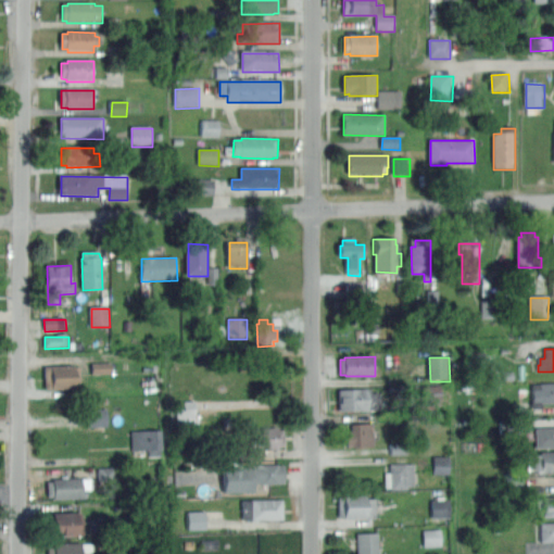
[(47,391),(46,367),(75,366),(76,368),(82,368),(83,383),(77,383),(77,390),(47,391)]
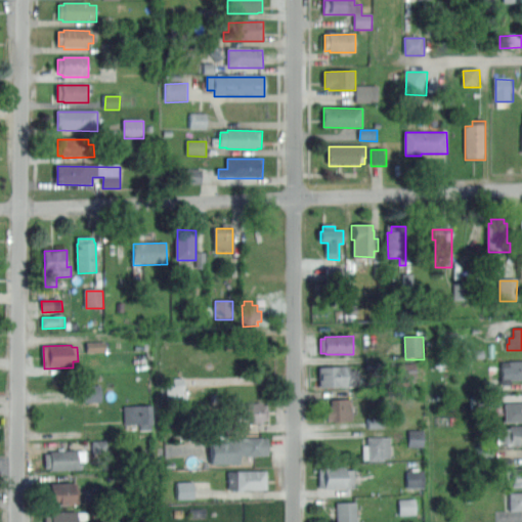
[(521,381),(511,381),(511,387),(502,387),(502,362),(521,361),(521,381)]
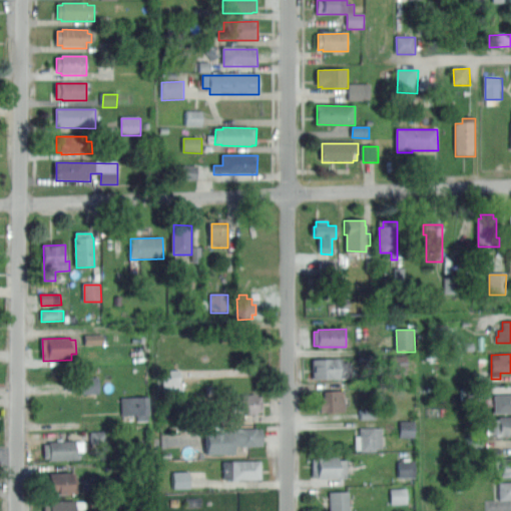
[(314,381),(313,362),(344,360),(344,364),(352,363),(353,379),(314,381)]
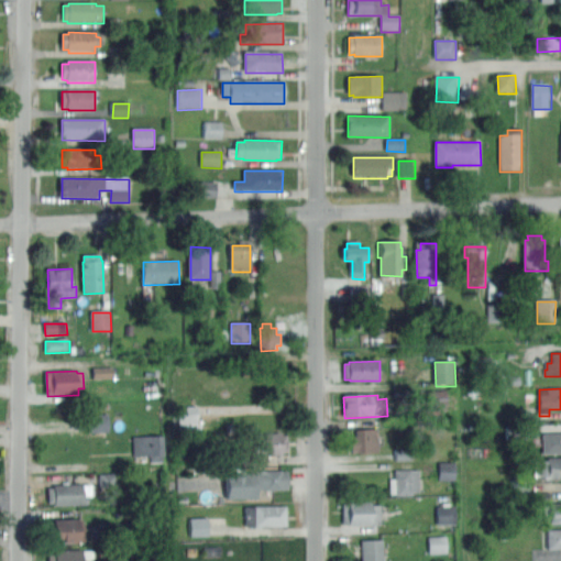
[(200,424),(200,408),(178,408),(178,424),(200,424)]
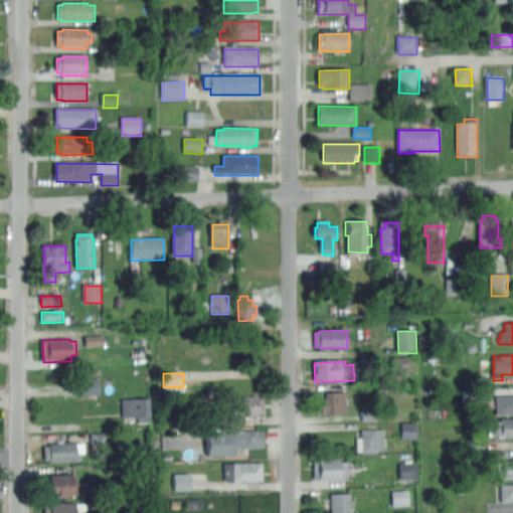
[(83,397),(102,397),(102,379),(83,379),(83,397)]
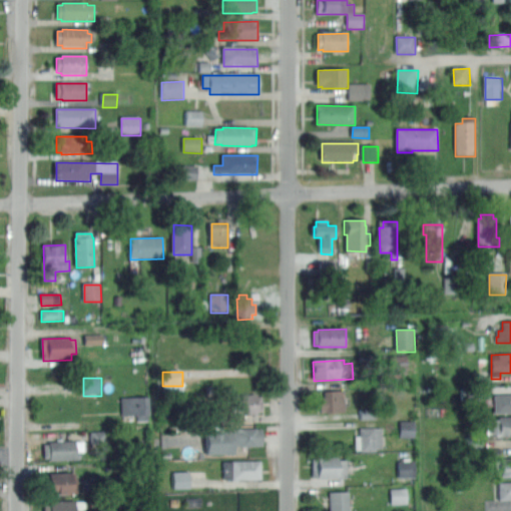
[(345,412),(322,413),(322,399),(327,399),(326,392),(344,391),(345,412)]
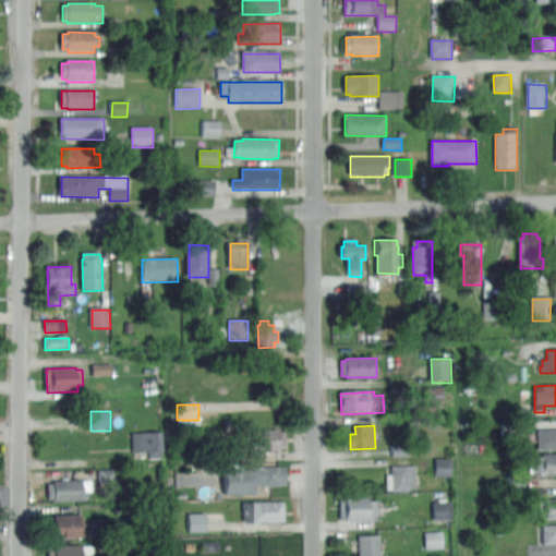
[(555,449),(539,450),(538,431),(555,430),(555,449)]
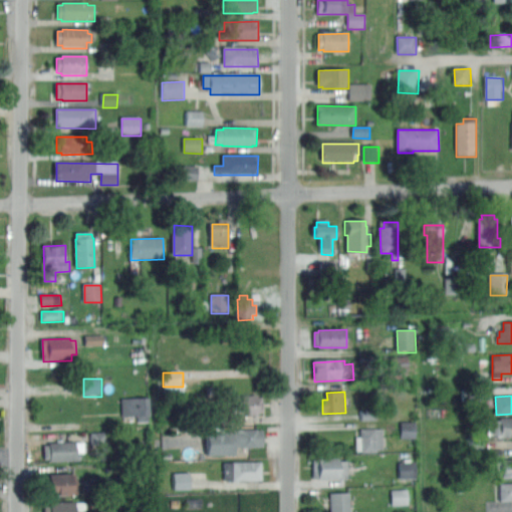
[(230,417),(230,399),(237,399),(237,398),(257,397),(257,399),(264,399),(265,413),(258,413),(258,417),(230,417)]
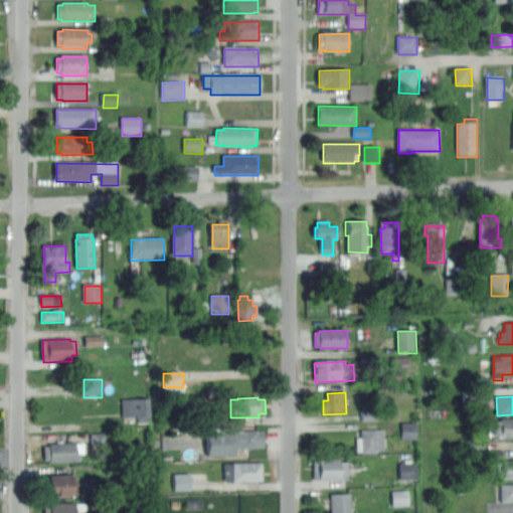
[(139,424),(139,417),(125,418),(125,400),(150,400),(150,423),(139,424)]
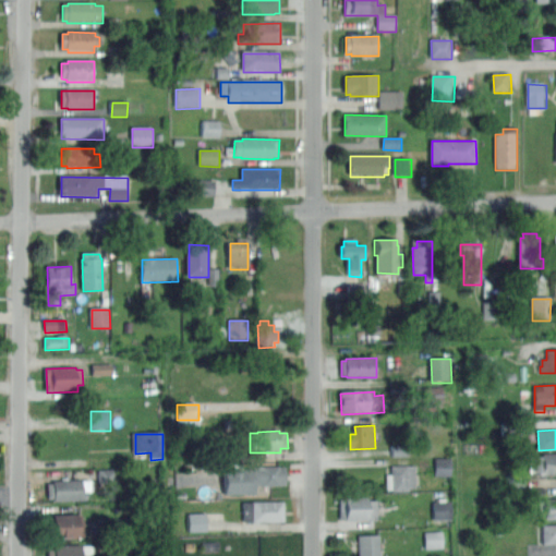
[(555,475),(543,475),(543,473),(529,473),(529,458),(543,458),(543,455),(555,454),(555,475)]
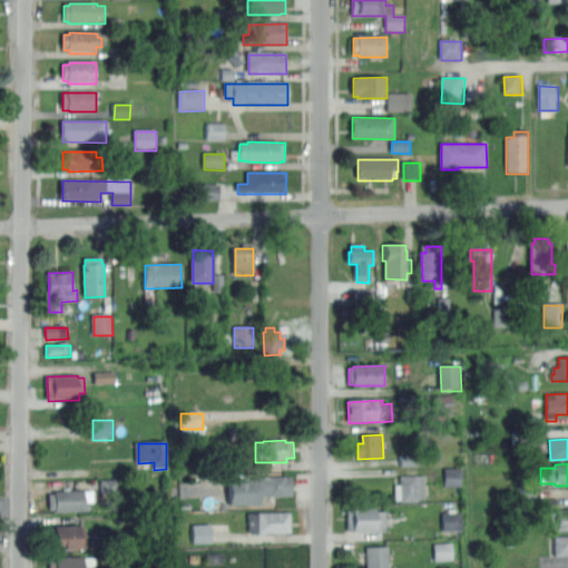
[(463,488),(463,470),(446,470),(446,488),(463,488)]
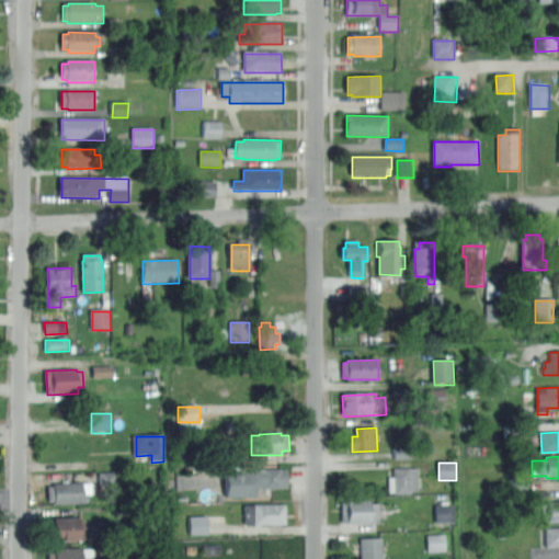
[(280,470),(280,472),(286,472),(286,490),(255,491),(255,499),(246,500),(246,498),(226,498),(226,474),(260,474),(260,471),(280,470)]
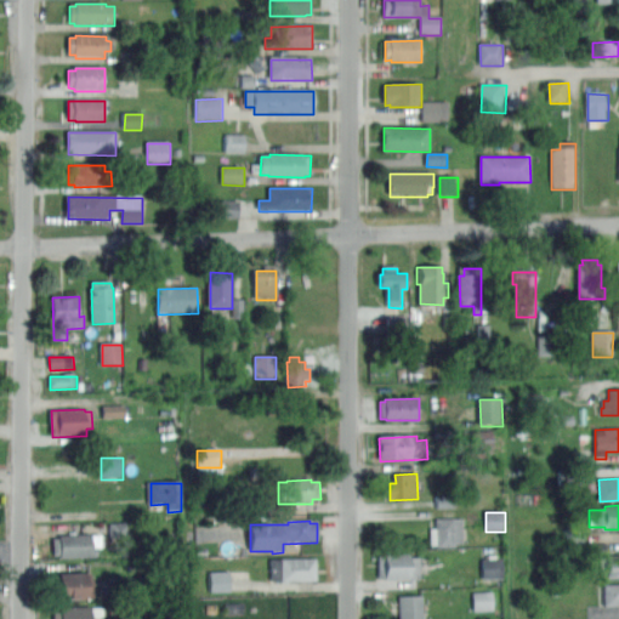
[(464,521),(464,546),(459,546),(459,549),(441,549),(441,547),(433,547),(433,532),(439,532),(439,521),(464,521)]
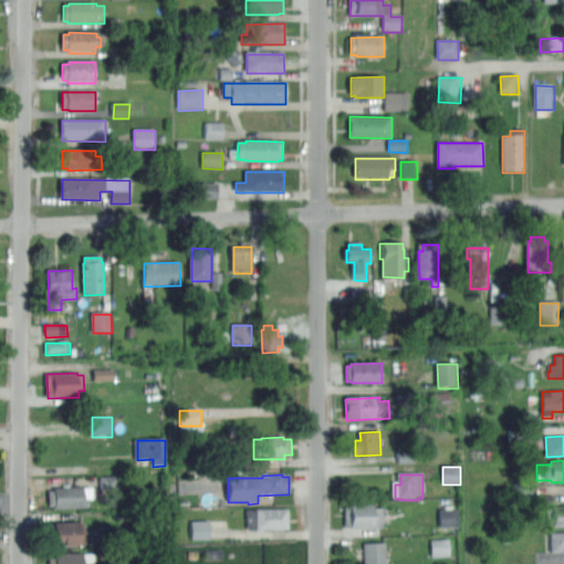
[(180,480),(180,493),(227,494),(227,481),(180,480)]
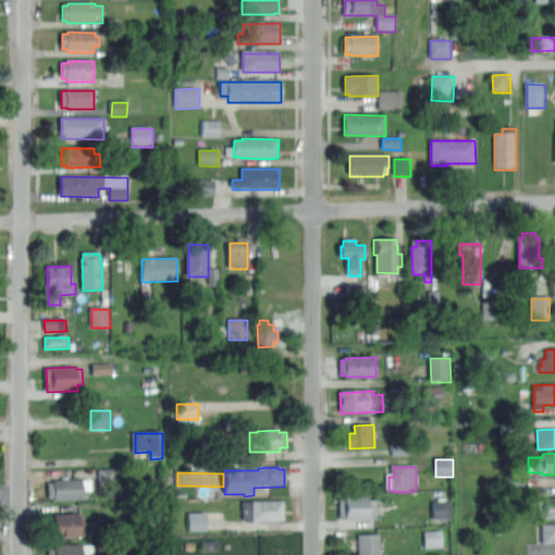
[(56,501),(56,498),(49,498),(48,484),(54,483),(54,481),(83,480),(83,491),(88,490),(88,500),(56,501)]
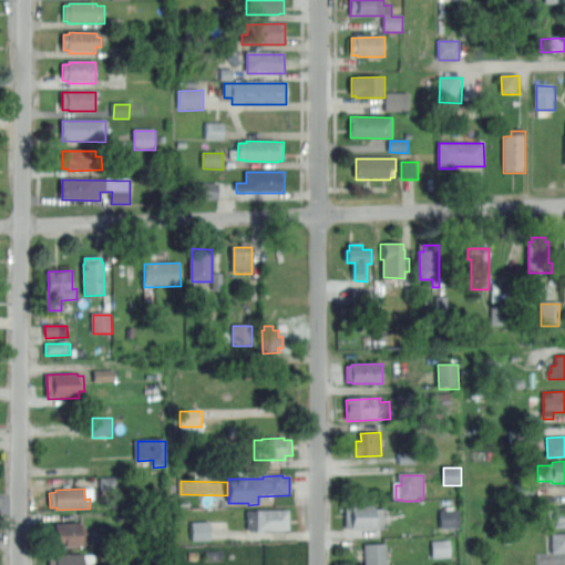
[(384,528),(346,530),(346,509),(376,507),(376,510),(384,510),(384,528)]
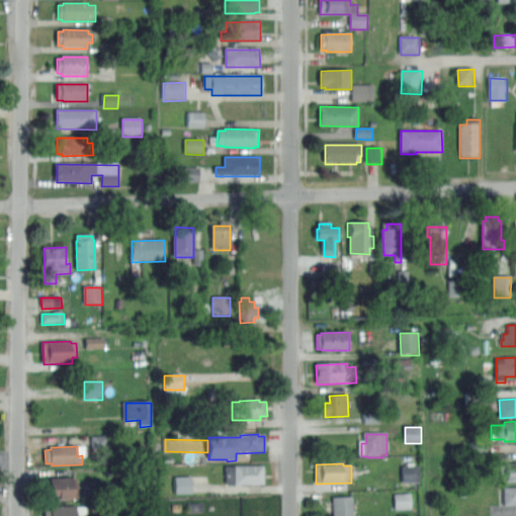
[(515,481),(505,482),(505,478),(502,478),(501,465),(515,464),(515,481)]
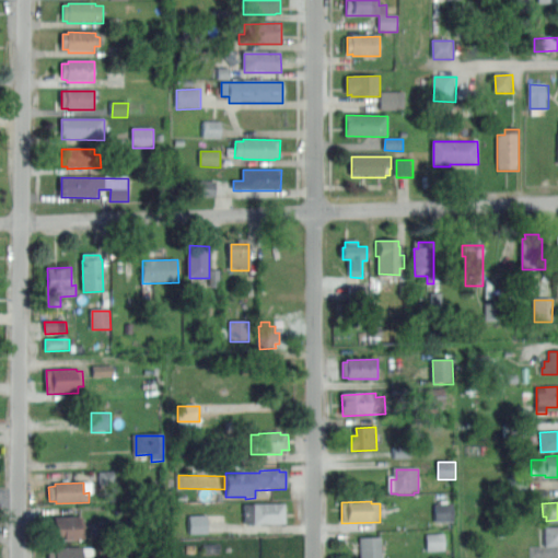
[(245,525),(245,506),(286,504),(286,524),(245,525)]
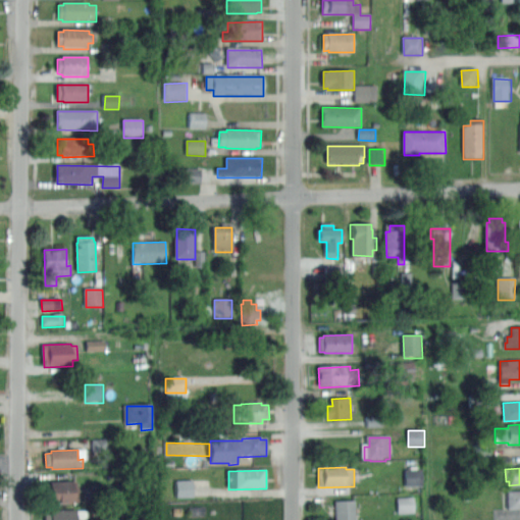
[(177,500),(197,499),(196,481),(177,481),(177,500)]
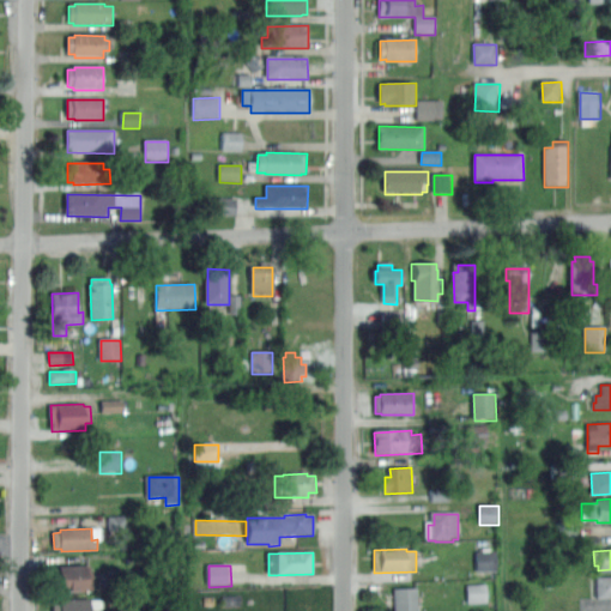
[(53,591),(53,569),(58,569),(58,567),(89,567),(89,574),(91,574),(92,582),(97,582),(97,591),(53,591)]
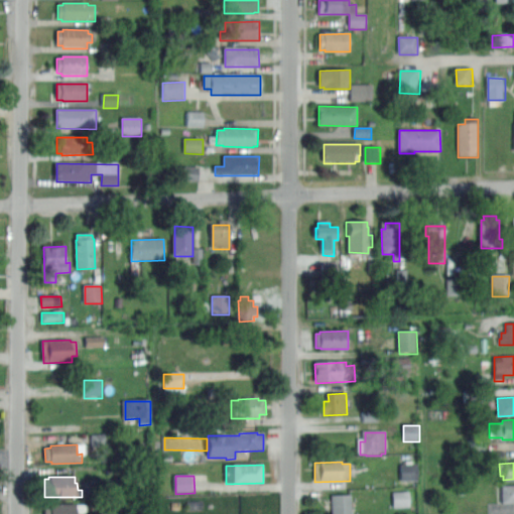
[(513,504),(502,504),(502,487),(513,486),(513,504)]
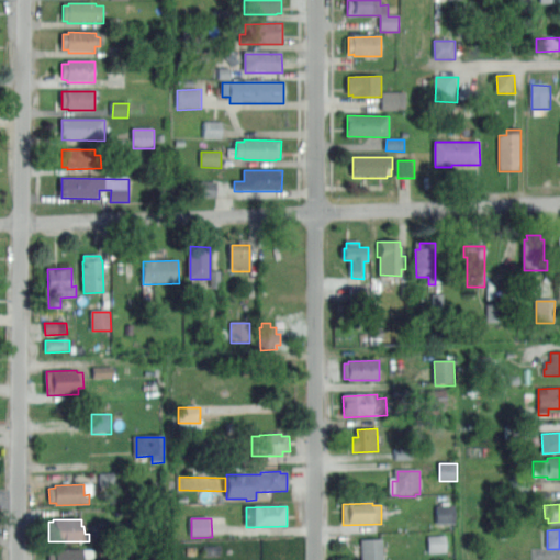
[(429,553),(449,555),(449,538),(429,537),(429,553)]
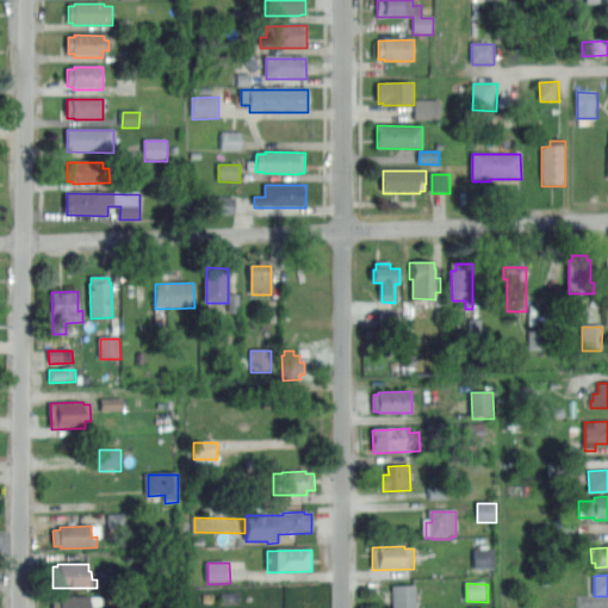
[(394,607),(394,587),(416,587),(416,607),(394,607)]
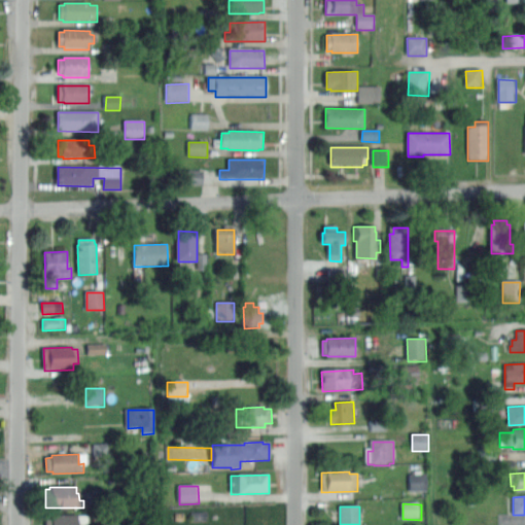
[(46,524),(46,518),(51,518),(51,517),(78,516),(78,524),(46,524)]
